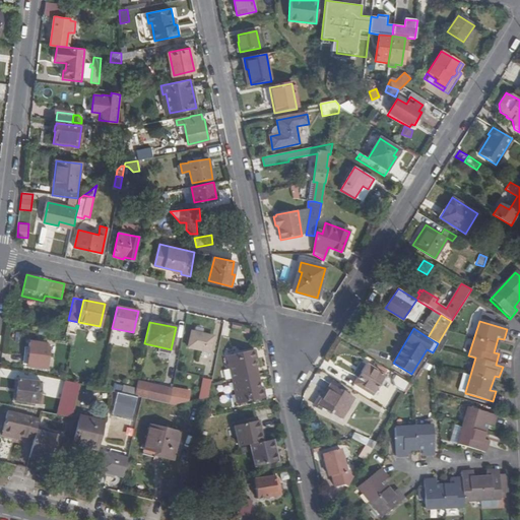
[(210,352),(213,336),(203,333),(195,332),(192,331),(189,346),(210,352)]
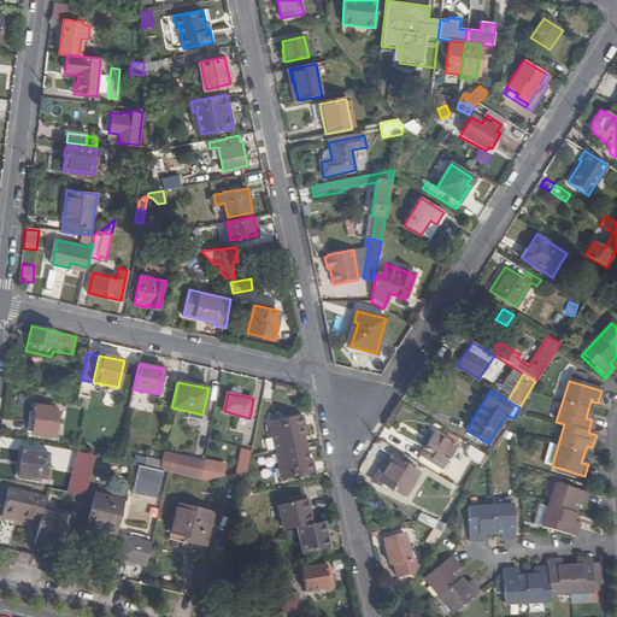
[(54,412),(54,409),(36,406),(33,435),(56,438),(58,413),(54,412)]
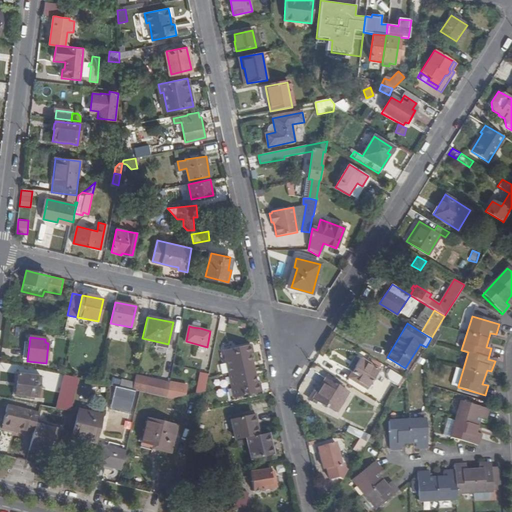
[(250,363),(252,362),(251,354),(253,353),(251,344),(224,350),(234,398),(261,392),(259,383),(257,383),(255,375),(253,375),(250,363)]
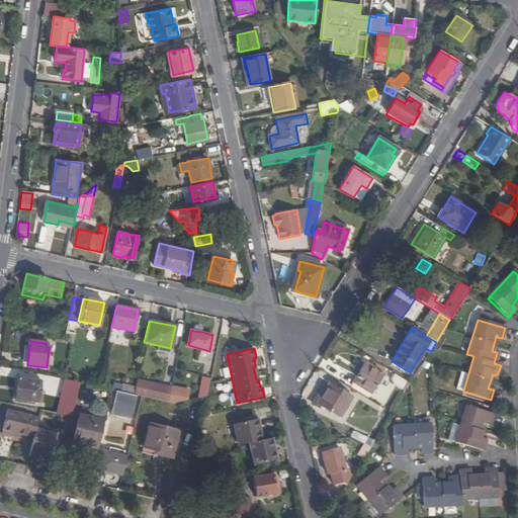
[(356,376),(351,384),(352,385),(354,382),(371,394),(377,384),(378,384),(380,383),(382,382),(383,379),(383,377),(382,374),(383,373),(360,359),(352,373),(356,376)]
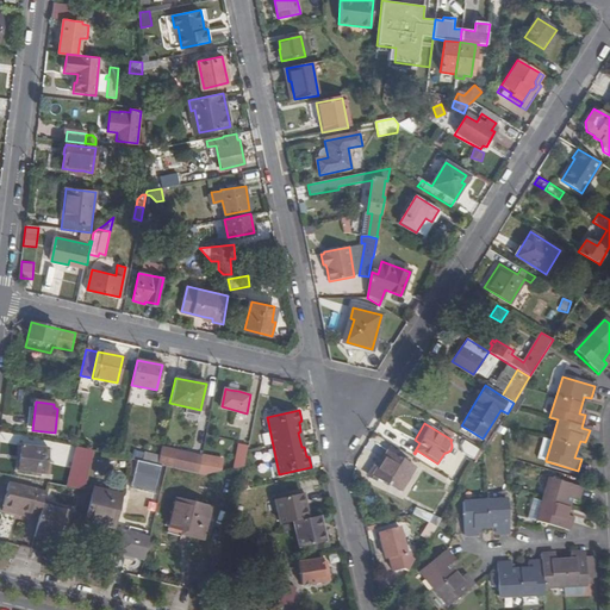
[(546,460),(552,440),(543,437),(537,458),(546,460)]
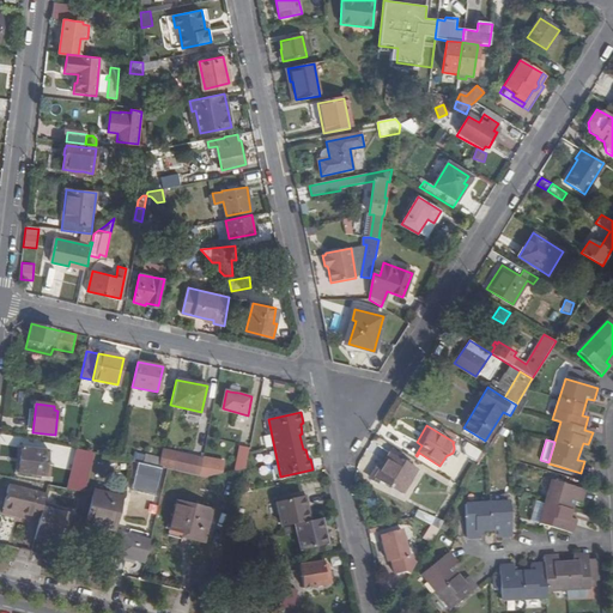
[(468,441),(462,450),(477,461),(484,453),(468,441)]
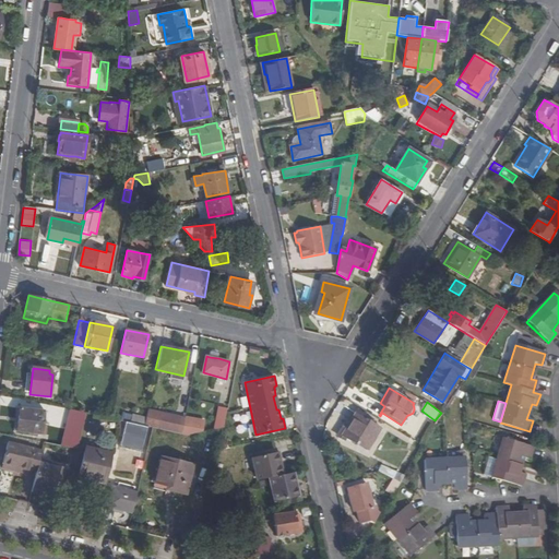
[(218,406),(215,424),(223,425),(227,408),(218,406)]
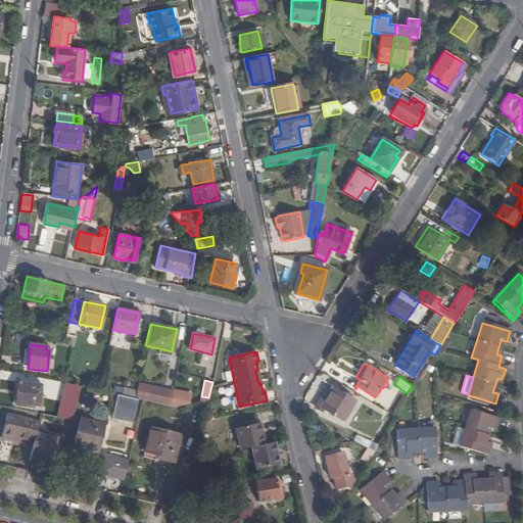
[(40,403),(42,385),(18,382),(16,403),(42,408),(42,403),(40,403)]
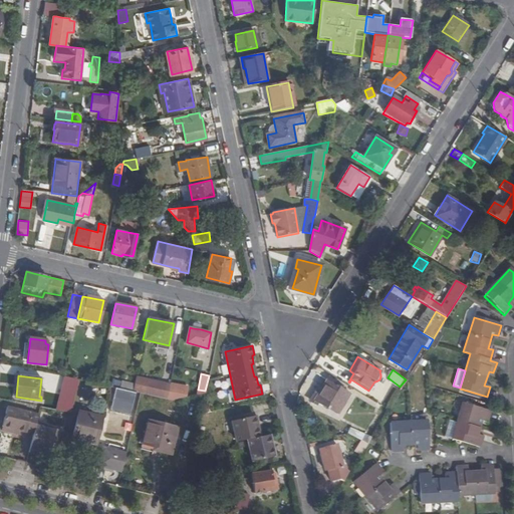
[(47,394),(44,408),(70,413),(79,379),(74,378),(65,376),(60,397),(47,394)]
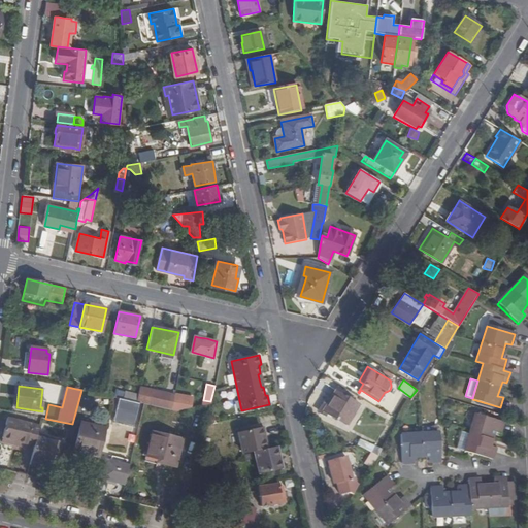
[(138,388),(136,401),(143,403),(170,409),(173,395),(138,388)]
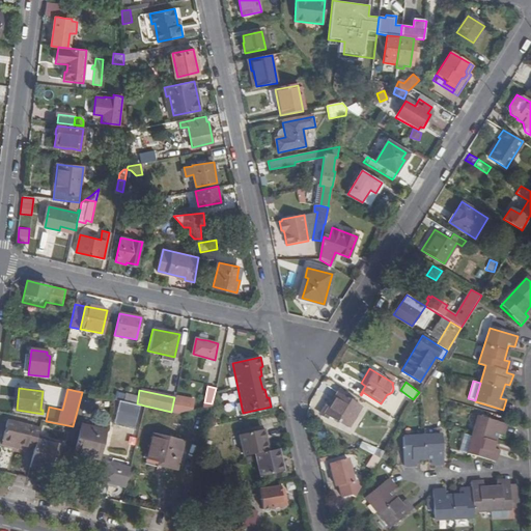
[(334,407),(328,417),(338,423),(339,421),(348,427),(361,407),(338,392),(331,404),(334,407)]
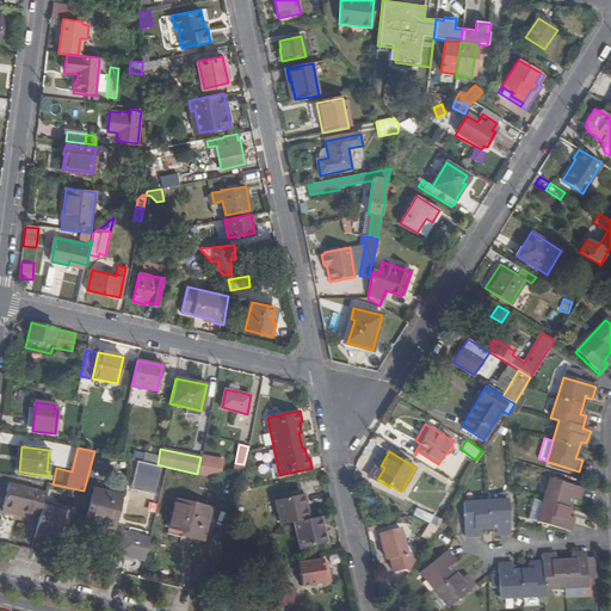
[(221,462),(201,457),(197,474),(205,475),(218,473),(221,462)]
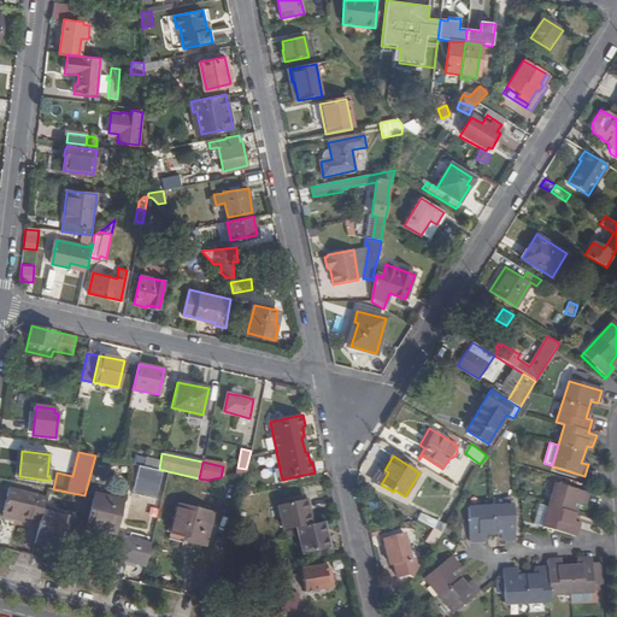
[(156,469),(140,465),(137,477),(152,480),(156,469)]
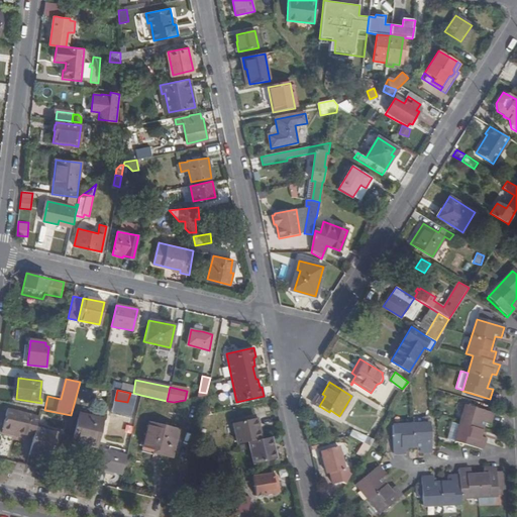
[(316,404),(319,406),(325,396),(322,394),(316,404)]
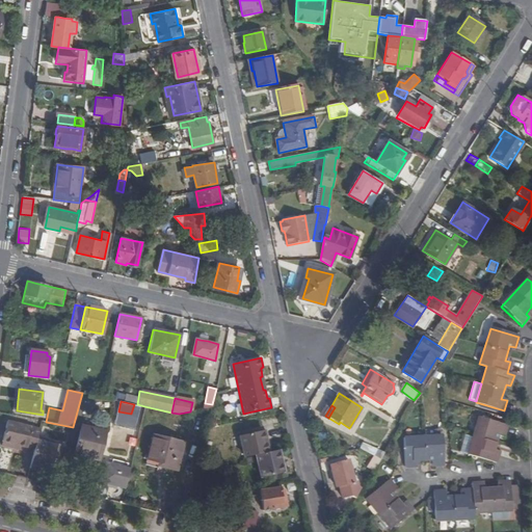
[(497,436),(502,439),(507,426),(480,415),(464,451),(493,462),(497,451),(490,450),(497,436)]
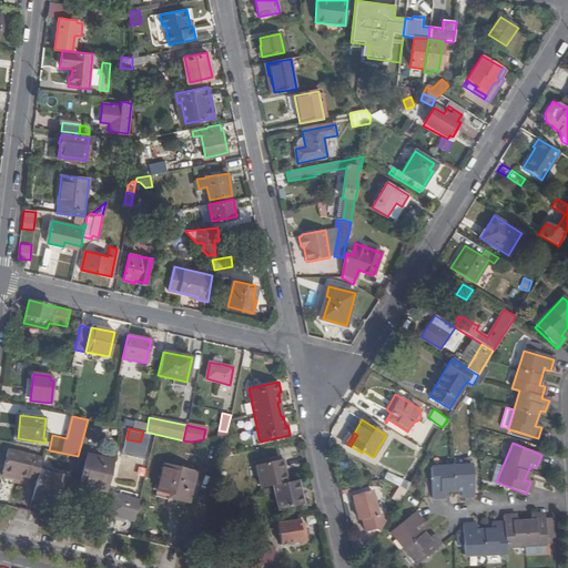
[(39,469),(44,450),(31,447),(30,455),(8,449),(1,475),(13,477),(14,474),(21,476),(29,477),(37,479),(39,469)]
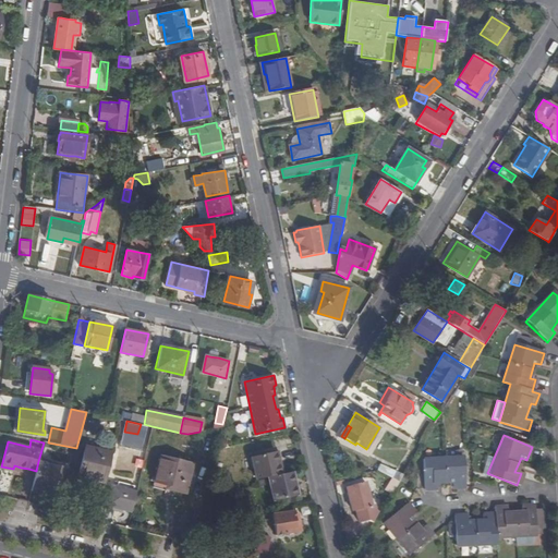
[(79,476),(105,483),(112,452),(86,446),(79,476)]
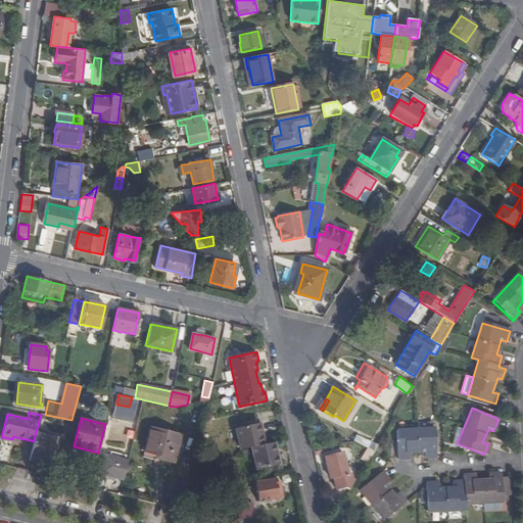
[(259,422),(236,428),(241,449),(252,446),(257,470),(279,464),(274,441),(265,443),(259,422)]
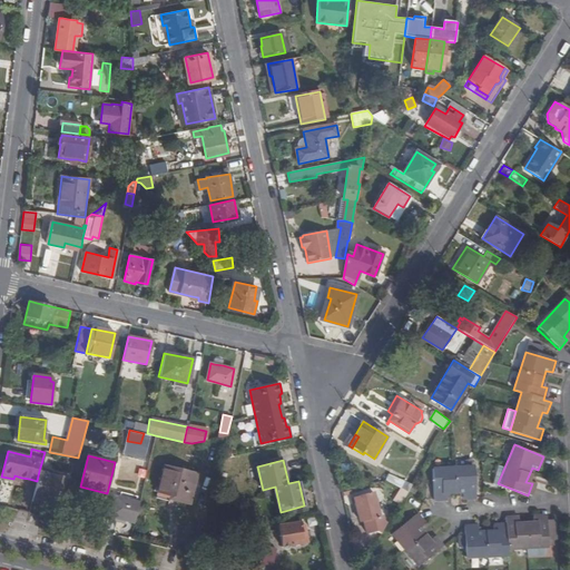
[(156,497),(169,500),(170,494),(177,497),(176,500),(192,504),(192,503),(189,502),(197,474),(164,467),(158,491),(154,490),(154,491),(158,492),(156,497)]
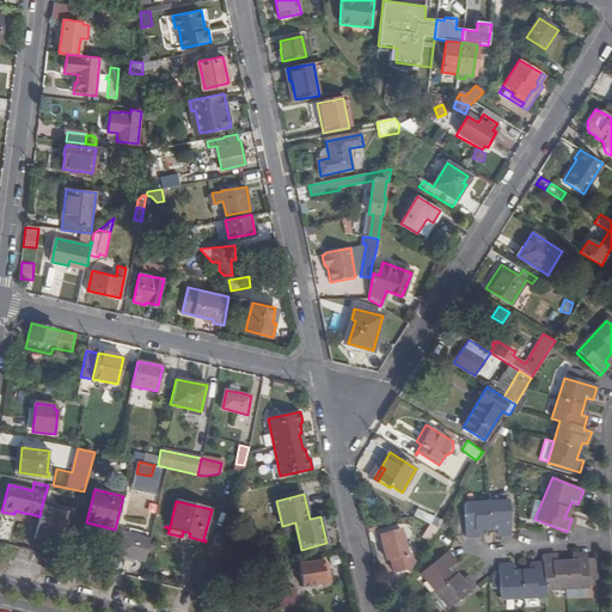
[(465,540),(479,539),(478,532),(495,531),(495,538),(509,537),(508,503),(463,507),(465,540)]
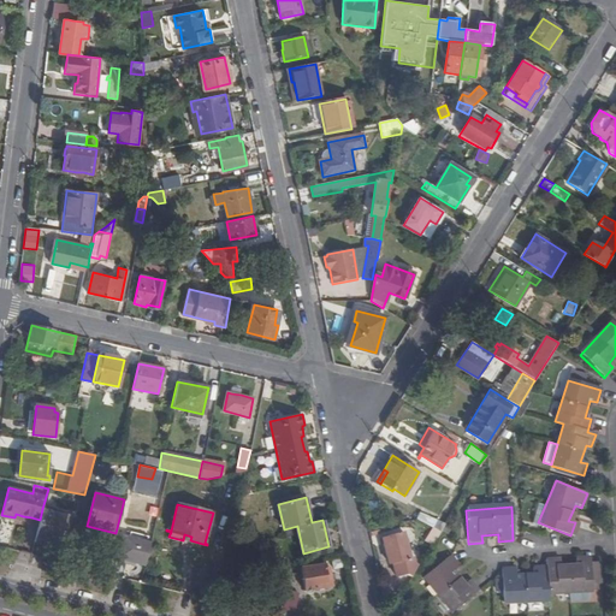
[(40,520),(36,535),(54,539),(53,543),(66,546),(73,516),(42,509),(40,520)]
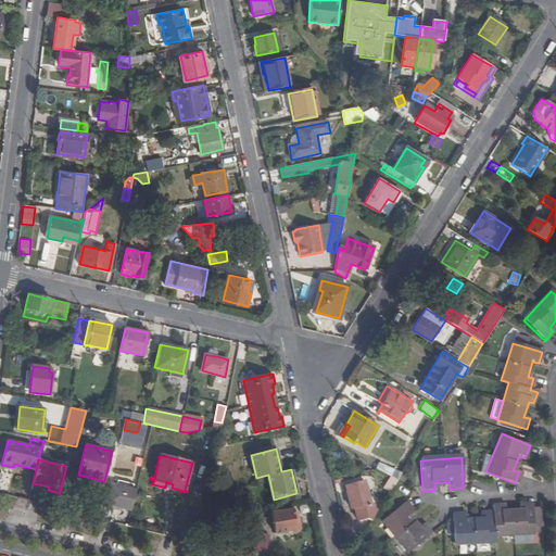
[(379,462),(376,469),(391,476),(394,468),(379,462)]
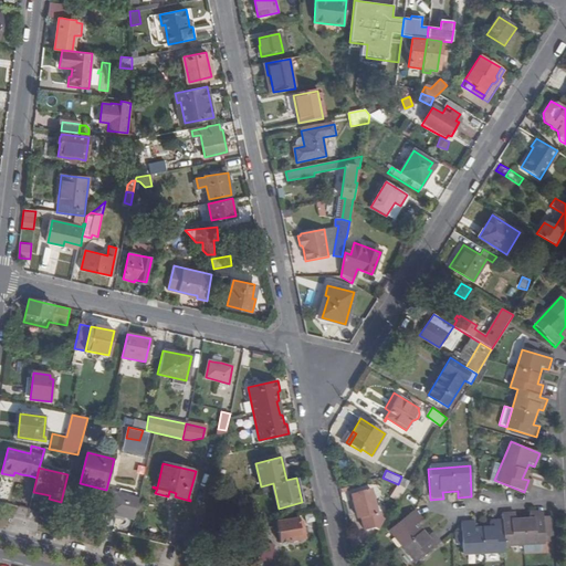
[(0,498),(7,499),(10,479),(0,477),(0,498)]
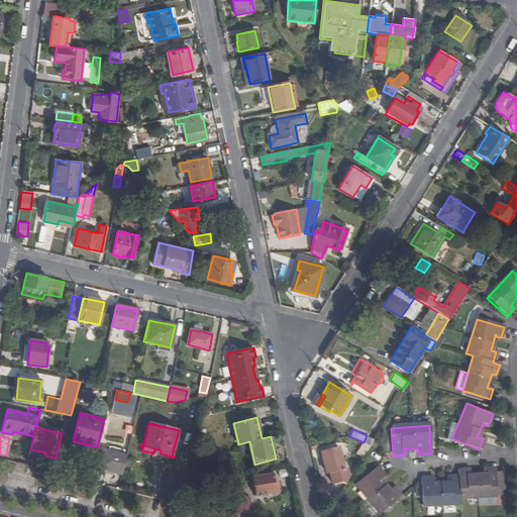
[(368,436),(364,443),(370,446),(374,440),(368,436)]
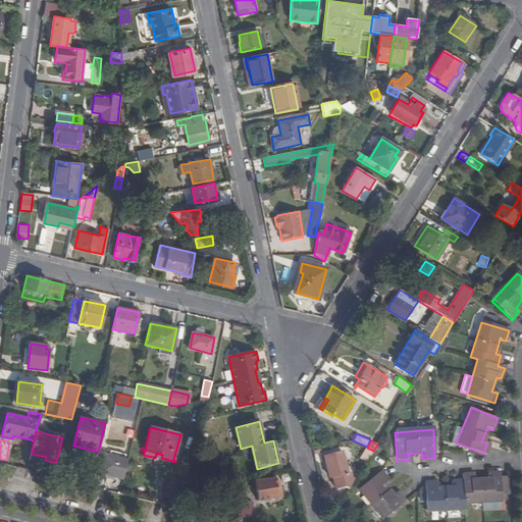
[(373,451),(367,448),(361,458),(367,462),(373,451)]
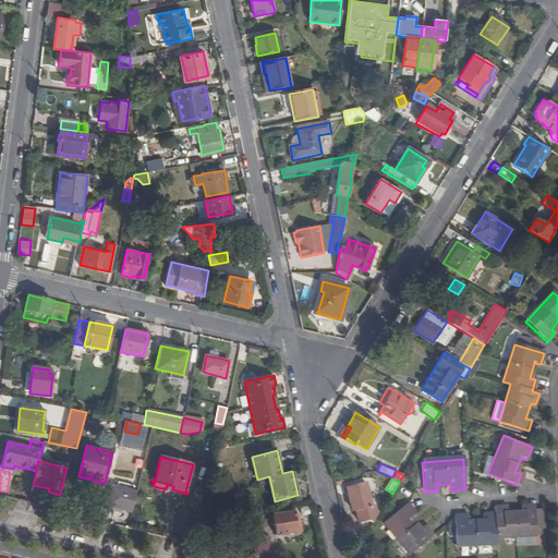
[(370,520),(374,523),(380,512),(376,510),(375,506),(373,506),(365,483),(344,487),(346,493),(349,493),(354,511),(358,510),(361,523),(370,520)]
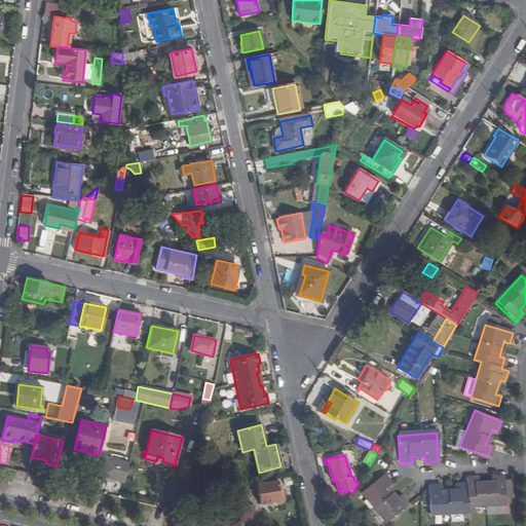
[(100,476),(123,482),(128,463),(105,457),(100,476)]
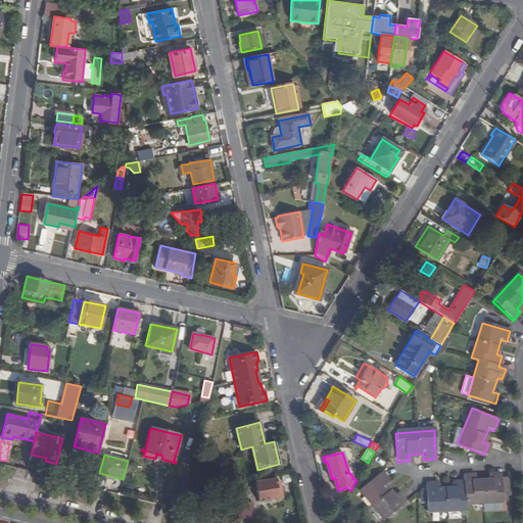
[(384,487),(388,483),(381,474),(359,491),(383,522),(405,504),(397,494),(393,498),(384,487)]
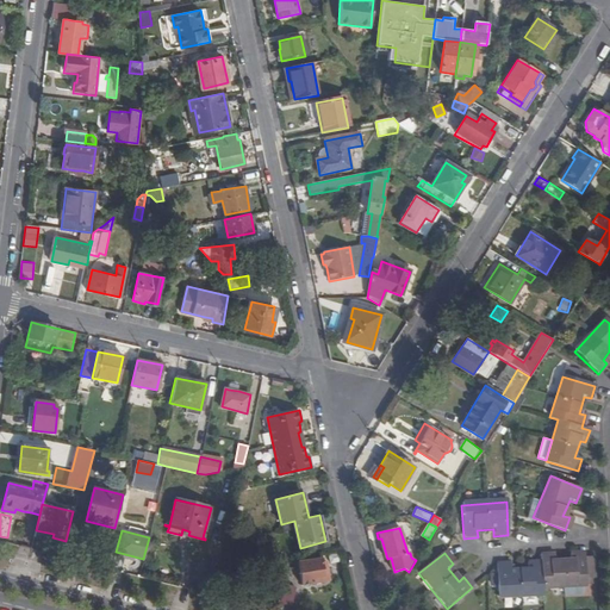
[(585,579),(584,561),(584,555),(571,555),(571,561),(555,562),(555,556),(540,558),(540,564),(527,564),(527,571),(510,572),(509,566),(495,566),(497,601),(542,597),(542,590),(586,587),(585,579)]
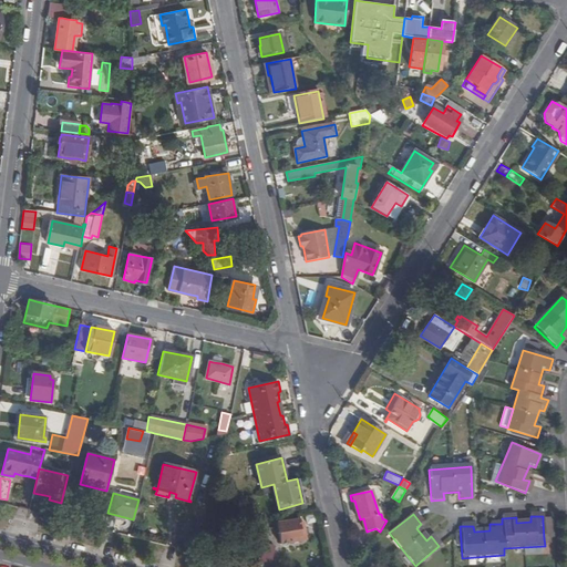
[(301,539),(298,524),(297,519),(276,523),(278,531),(279,536),(280,544),(301,539)]
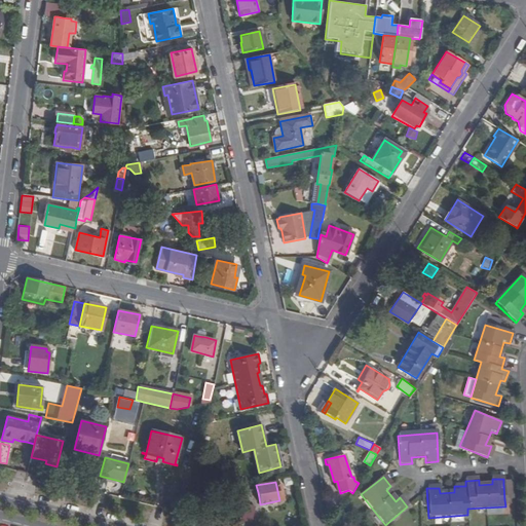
[(246,504),(240,520),(251,523),(255,506),(246,504)]
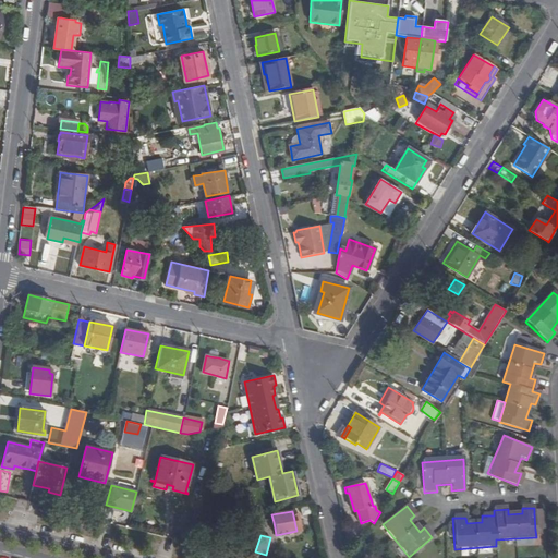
All buildings are outlined.
